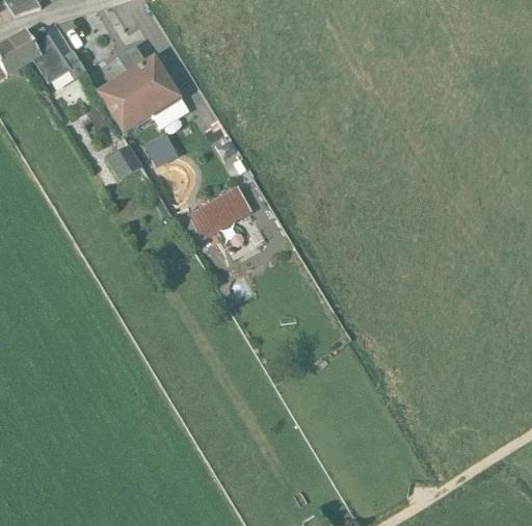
[(44,25),(28,33),(42,56),(35,59),(55,90),(76,78),(44,25)]
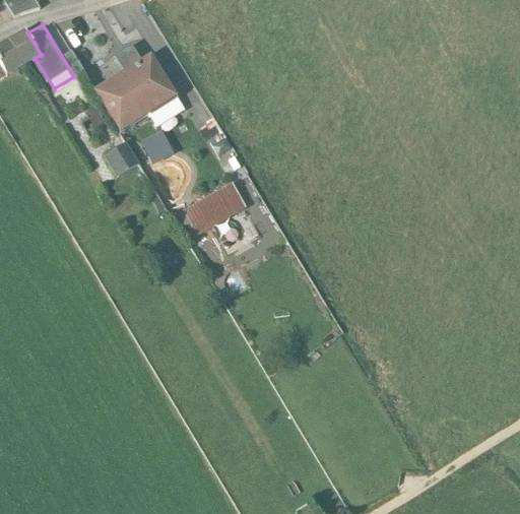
[(27,33),(0,49),(0,60),(8,74),(35,58),(41,55),(27,33)]
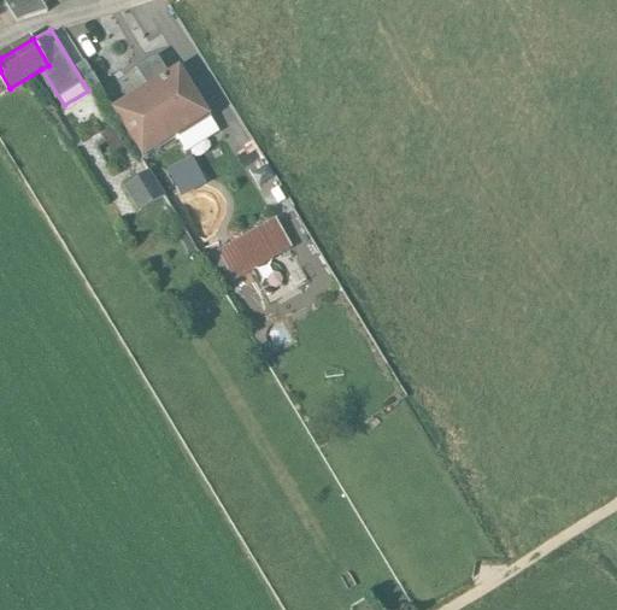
[(137,66),(150,87),(170,75),(157,54),(137,66)]
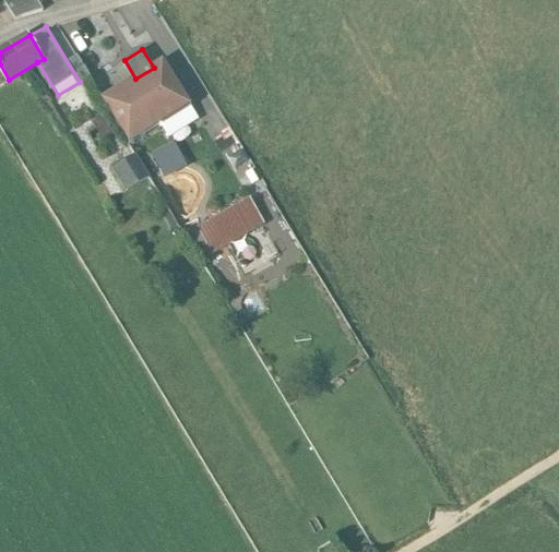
[(188,106),(162,63),(154,68),(135,79),(108,96),(134,139),(188,106)]
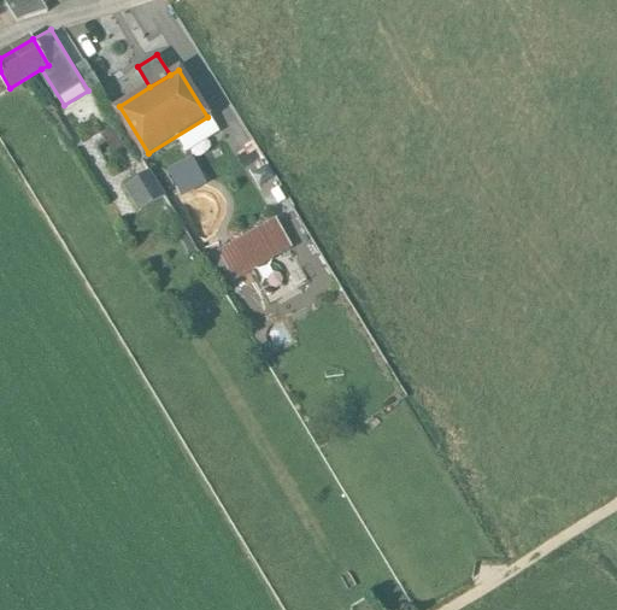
[(166,162),(180,191),(205,179),(191,150),(166,162)]
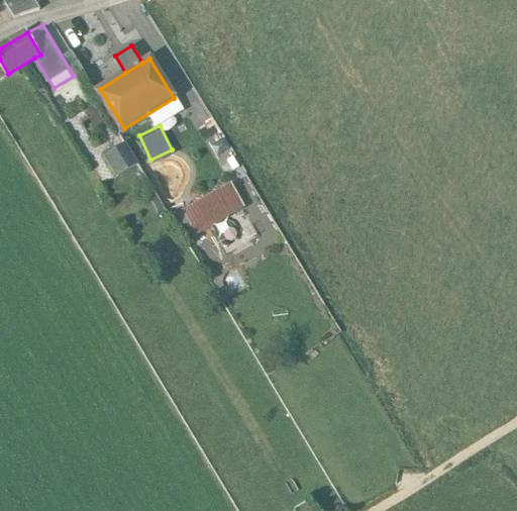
[(103,149),(116,171),(138,158),(124,136),(103,149)]
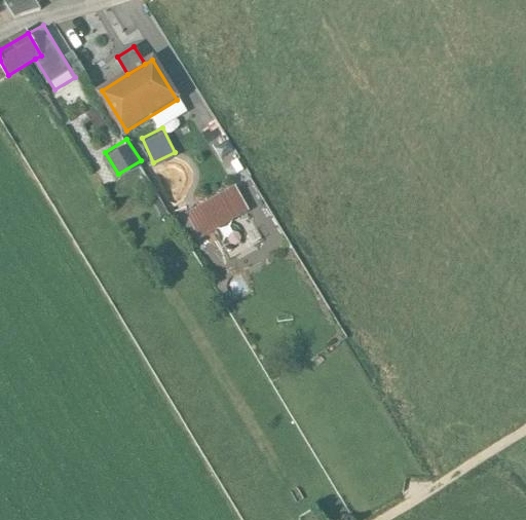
[(255,218),(236,184),(180,216),(199,250),(255,218)]
